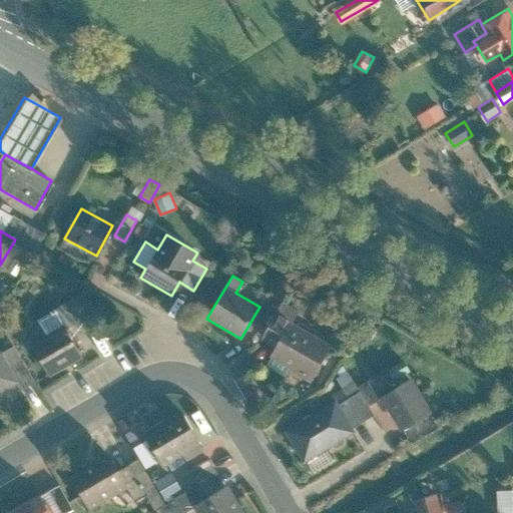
[(93,325),(79,298),(68,304),(82,331),(93,325)]
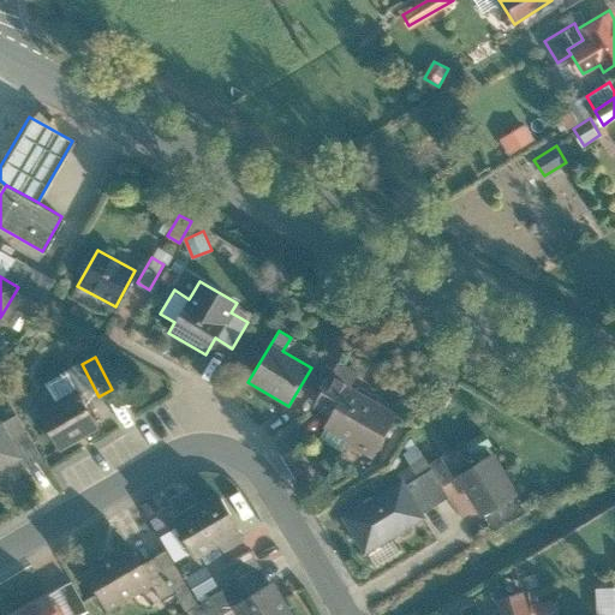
[(374,458),(399,415),(347,386),(357,370),(339,360),(312,406),(330,418),(323,429),(374,458)]
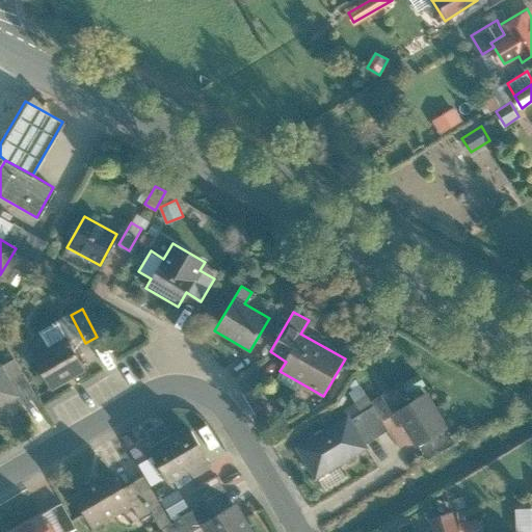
[(63,337),(31,357),(53,391),(84,370),(63,337)]
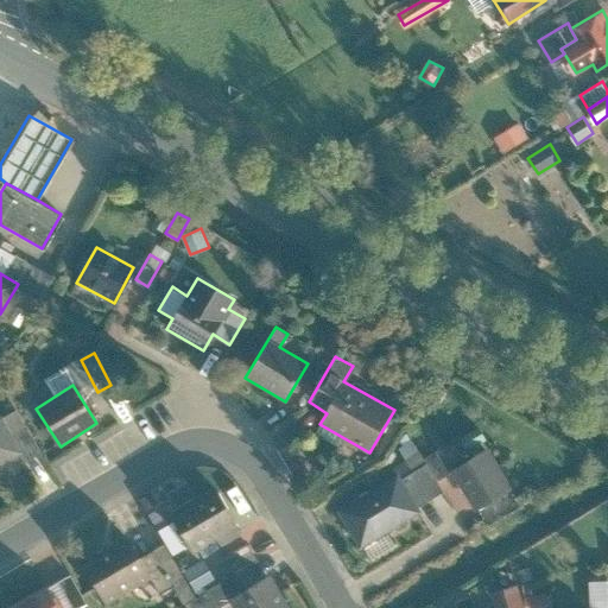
[(0,416),(0,464),(19,455),(24,463),(42,454),(24,425),(12,434),(0,416)]
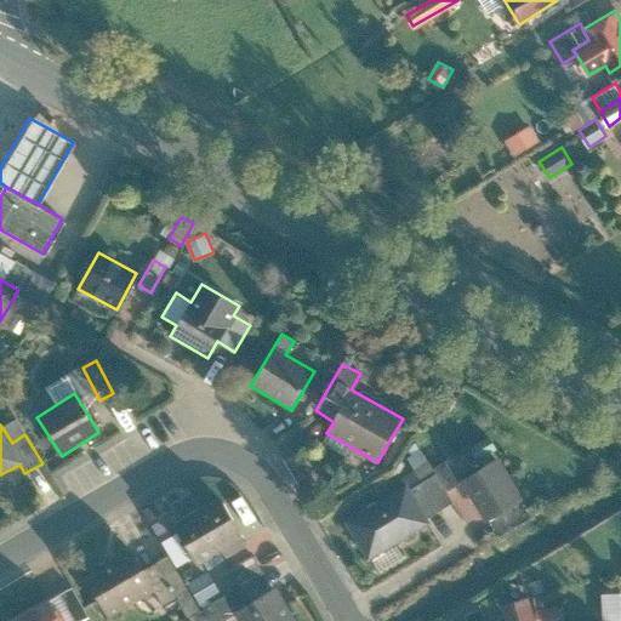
[(489,437),(471,448),(478,460),(496,449),(489,437)]
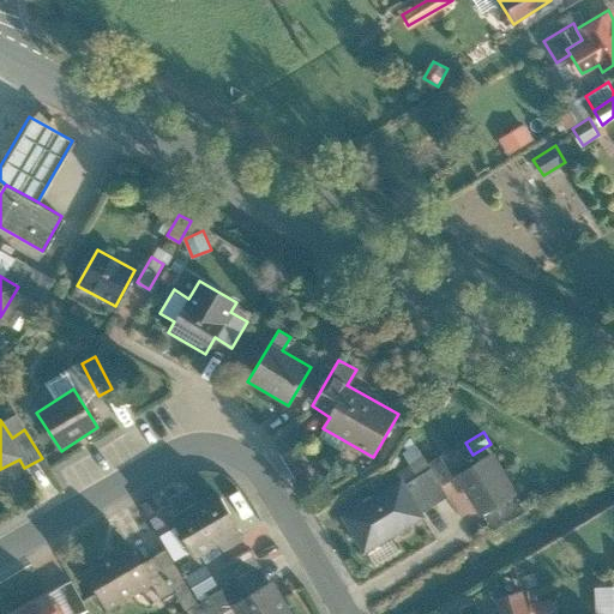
[(492,453),(456,476),(482,516),(518,492),(492,453)]
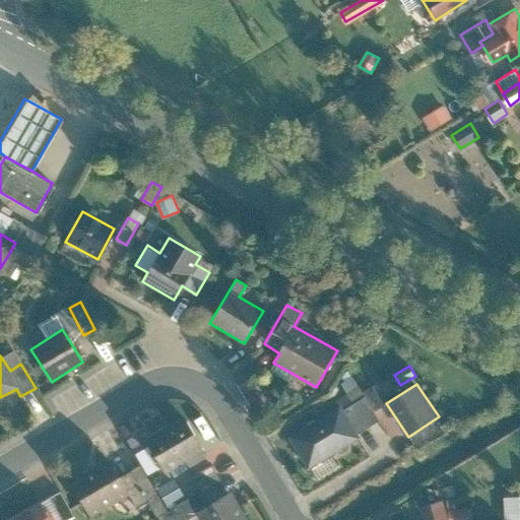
[(381,418),(366,397),(345,411),(361,434),(381,418)]
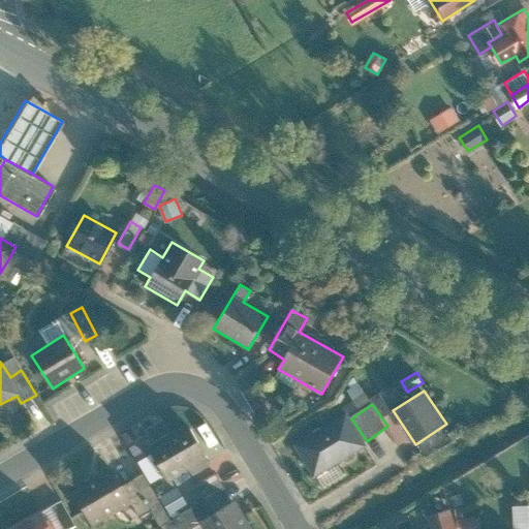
[(347,413),(294,443),(314,476),(366,446),(347,413)]
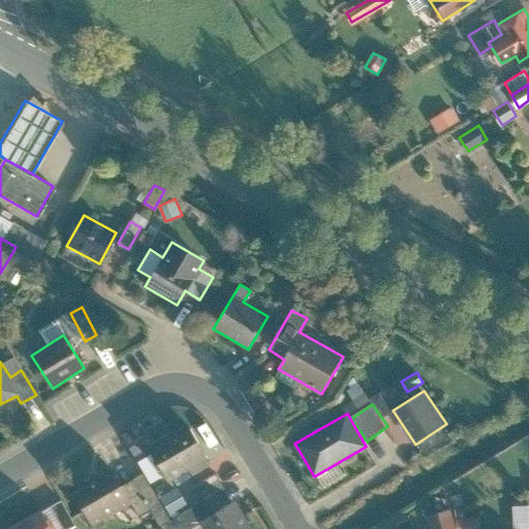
[(187,424),(149,446),(170,484),(209,461),(187,424)]
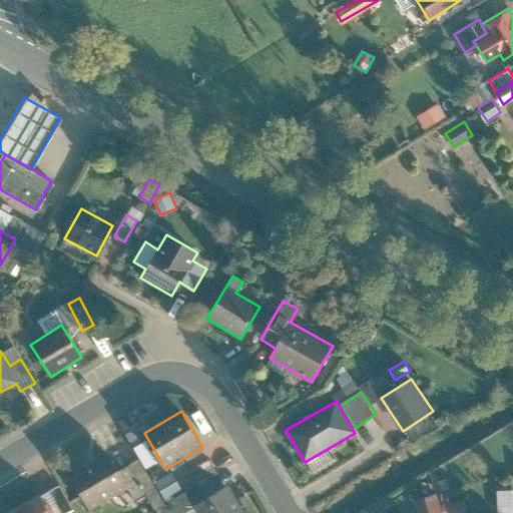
[(108,454),(68,477),(88,510),(128,487),(108,454)]
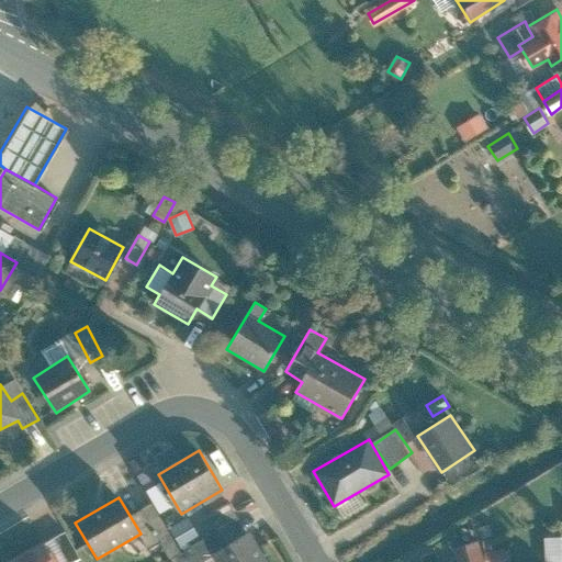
[(228,504),(208,514),(215,528),(236,518),(228,504)]
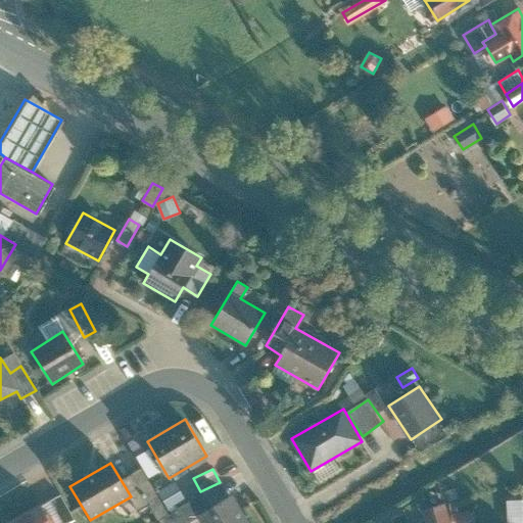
[(149,502),(132,474),(122,480),(139,508),(149,502)]
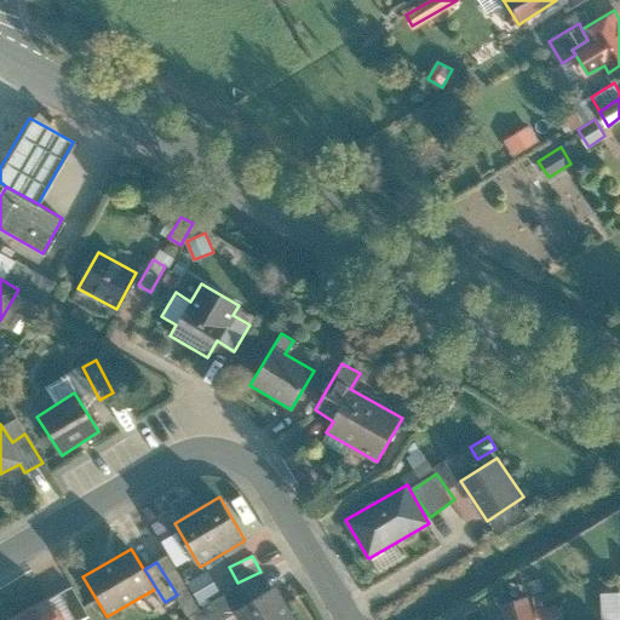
[(220,619),(234,613),(250,603),(240,586),(189,614),(191,619),(220,619)]
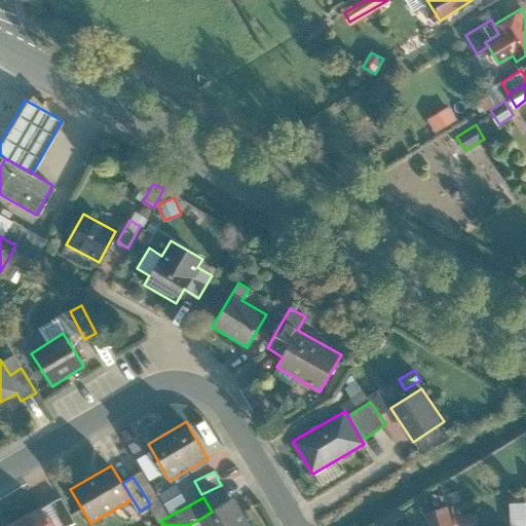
[(60,498),(51,503),(64,525),(67,525),(74,522),(60,498)]
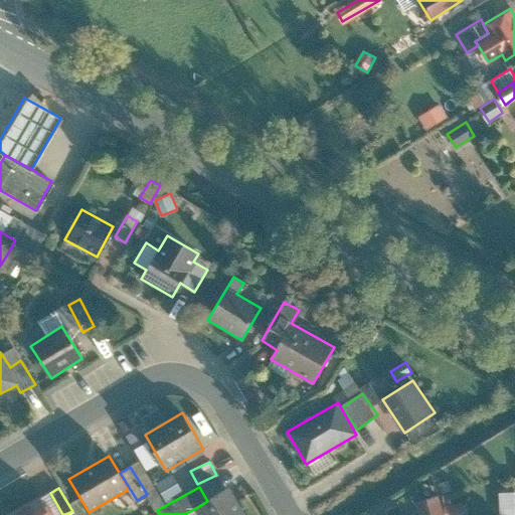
[(245,514),(229,488),(207,501),(194,509),(197,514),(245,514)]
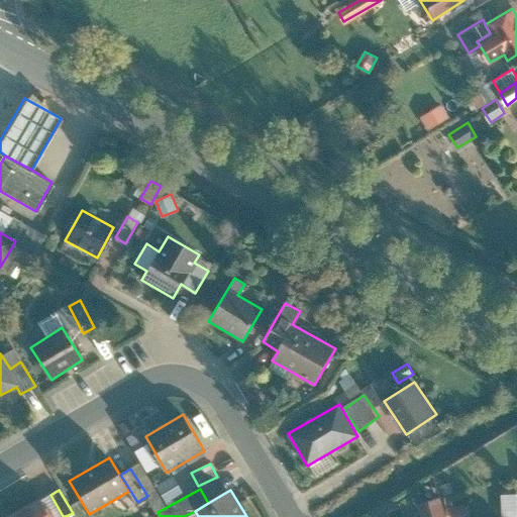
[(47,516),(38,498),(3,516),(2,516),(47,516)]
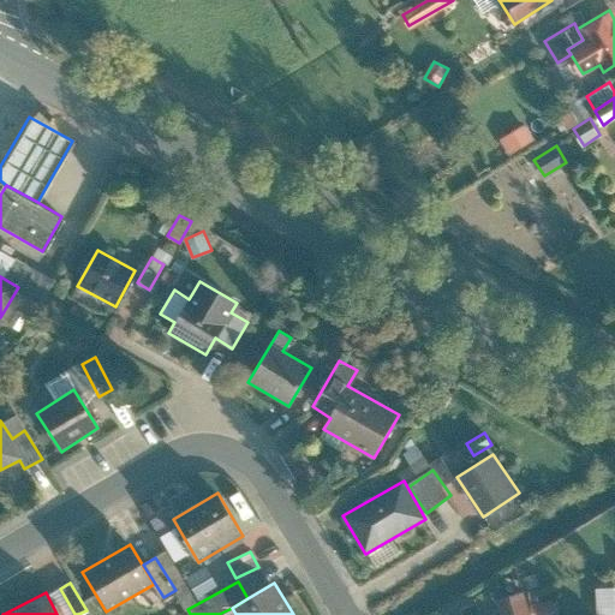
[(527,614),(521,592),(495,599),(499,614),(527,614)]
